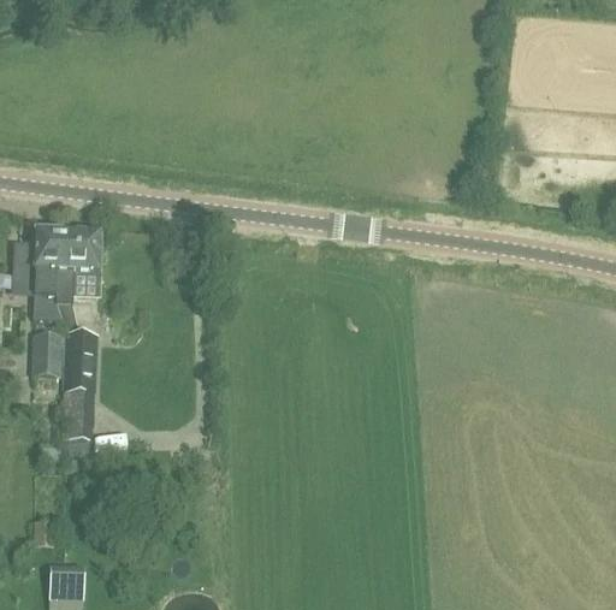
[(13,243),(12,268),(23,268),(22,288),(33,289),(31,318),(60,320),(55,305),(58,232),(34,231),(34,244),(13,243)]
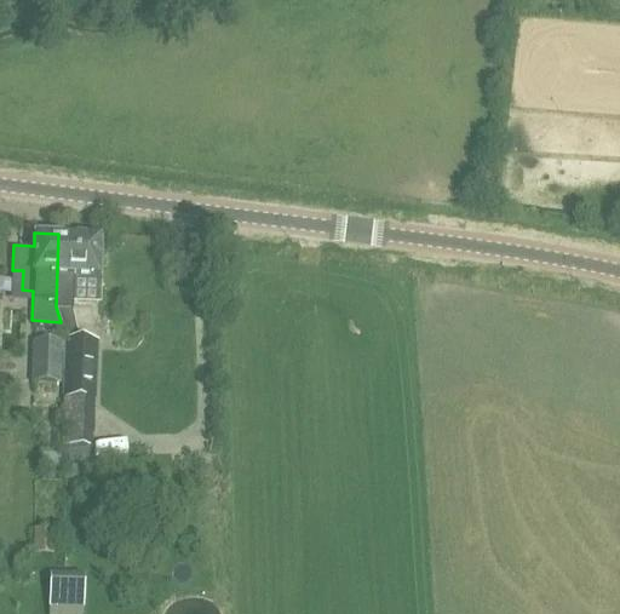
[(95,394),(98,337),(79,336),(70,307),(72,298),(97,299),(98,274),(101,236),(58,234),(56,307),(61,322),(65,336),(62,392),(95,394)]
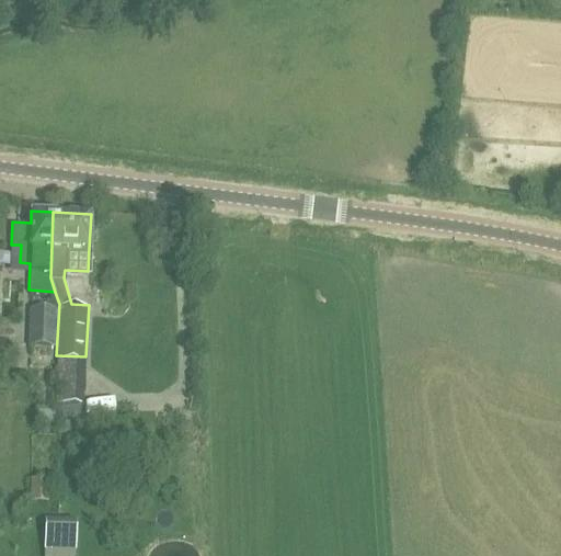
[(54,344),(56,308),(31,307),(29,342),(54,344)]
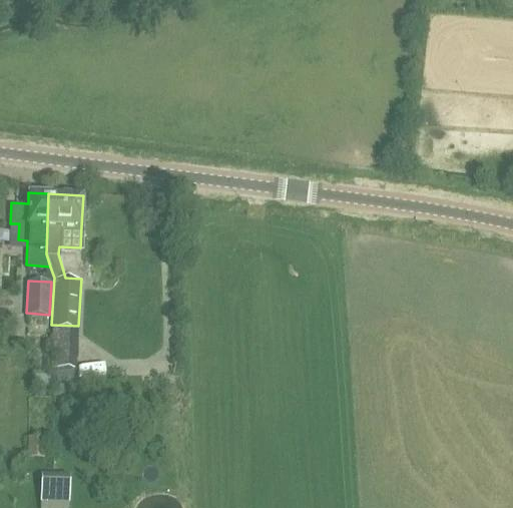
[(40,499),(68,500),(69,472),(41,471),(40,499)]
